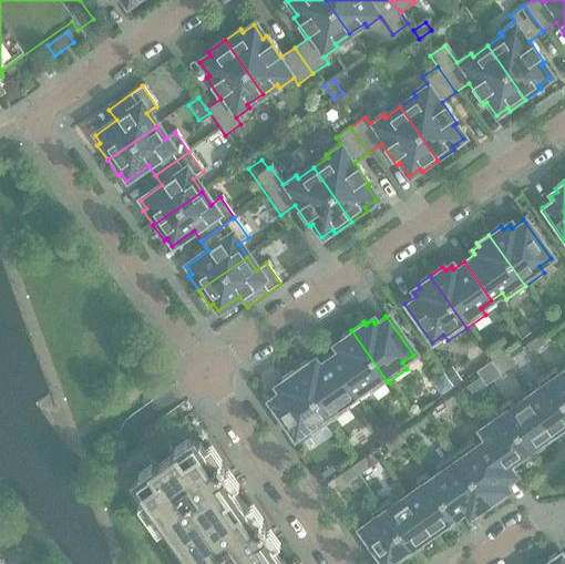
[(524,326),(515,332),(522,341),(531,335),(524,326)]
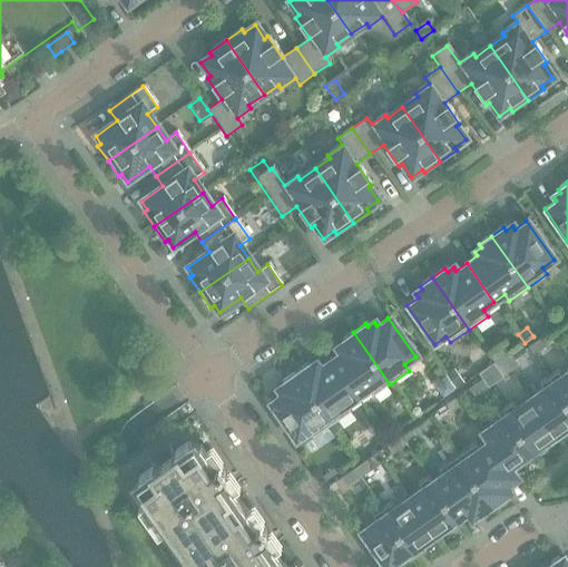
[(371,398),(390,384),(353,332),(341,341),(343,344),(336,349),(339,352),(329,360),(355,399),(366,391),(371,398)]
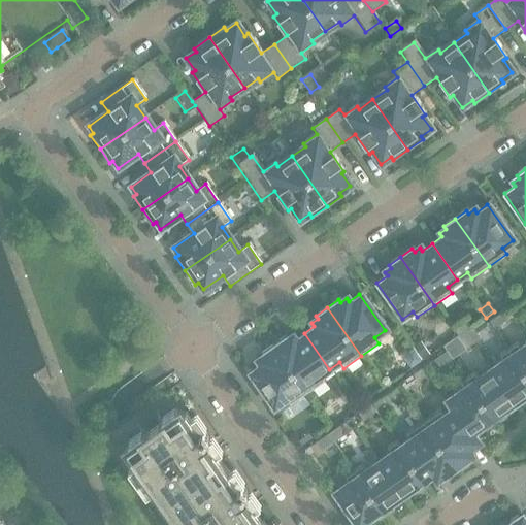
[(505,322),(500,315),(488,324),(493,331),(505,322)]
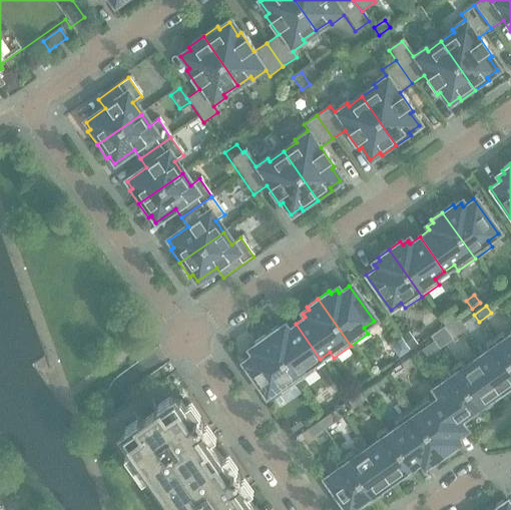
[(444,328),(450,324),(456,320),(451,312),(439,321),(444,328)]
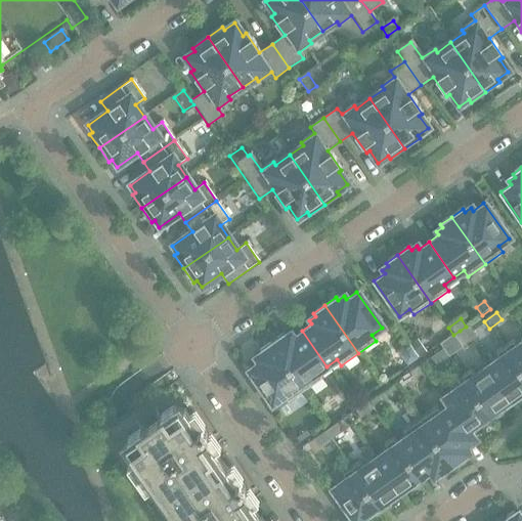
[(460,331),(469,343),(476,338),(467,326),(466,327),(460,331)]
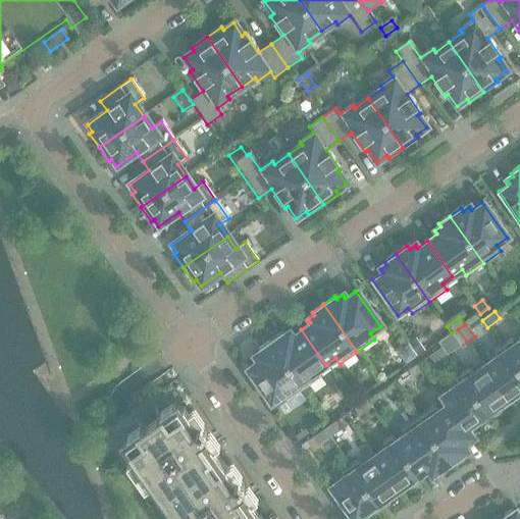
[(316,371),(325,365),(301,329),(291,335),(289,333),(282,336),(280,334),(269,342),(303,390),(320,377),(316,371)]
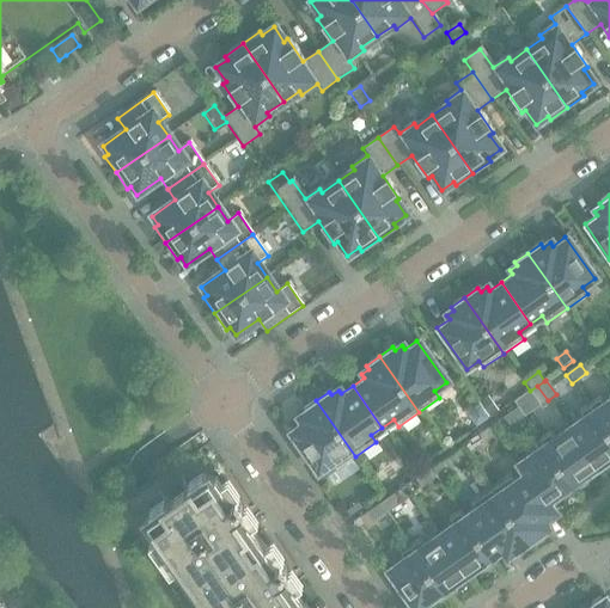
[(538,406),(548,400),(537,386),(530,391),(529,392),(538,406)]
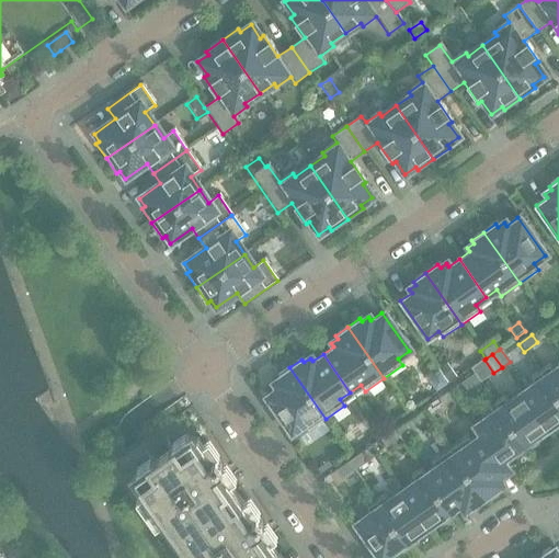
[(446,366),(438,372),(446,384),(455,377),(446,366)]
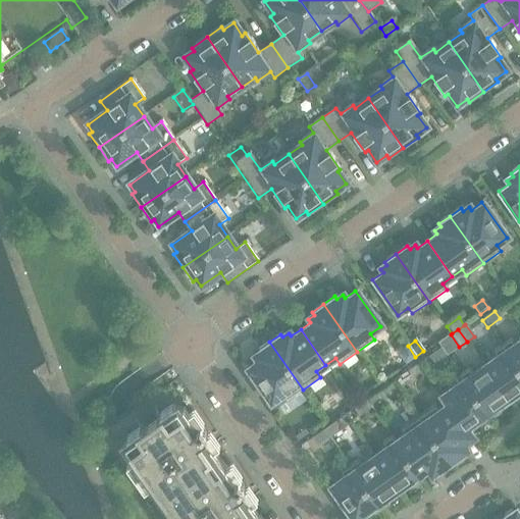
[(519,342),(514,347),(510,341),(502,347),(519,373),(519,342)]
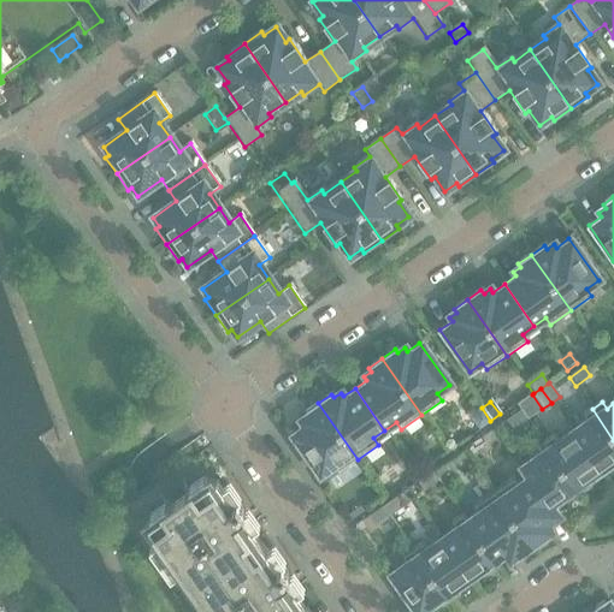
[(337,474),(358,459),(318,403),(305,413),(307,416),(300,421),(302,425),(290,433),(306,455),(302,457),(313,474),(317,471),(319,475),(332,467),(337,474)]
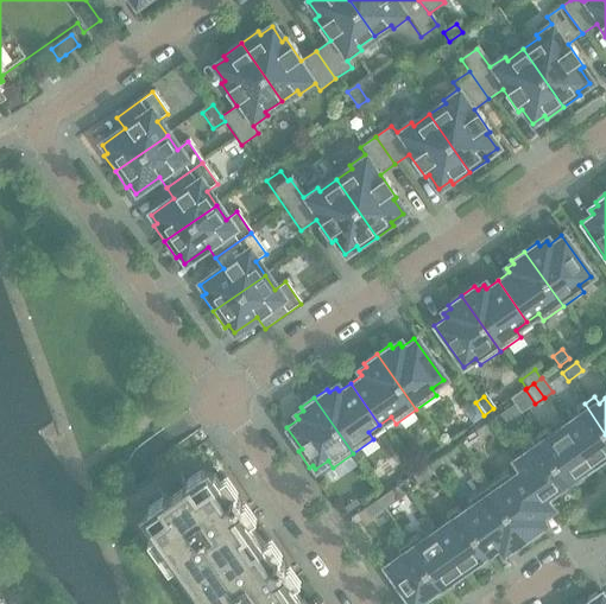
[(605,456),(605,455),(605,434),(585,404),(574,411),(579,418),(565,427),(591,465),(592,465),(598,466),(605,462),(605,456)]
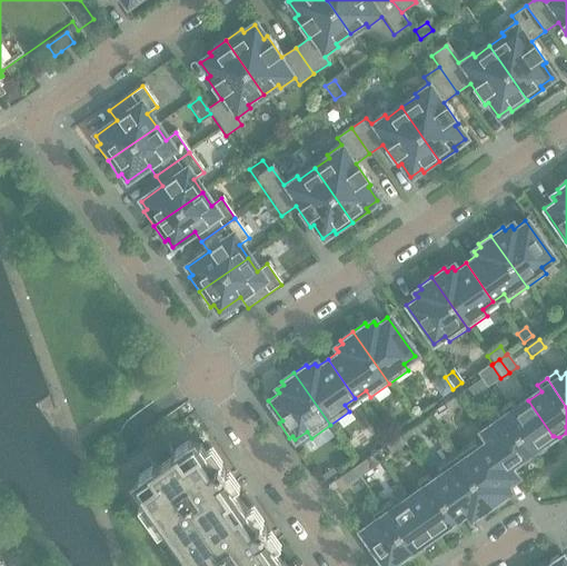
[(480,380),(467,390),(473,398),(486,389),(480,380)]
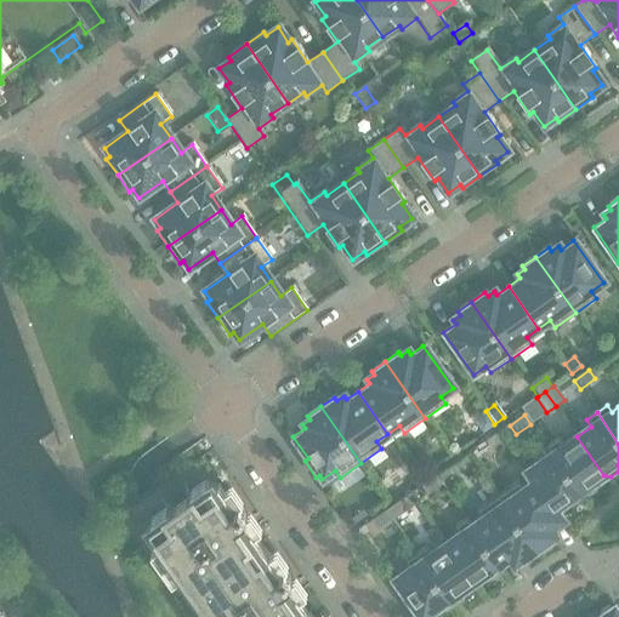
[(482,433),(493,424),(487,416),(476,424),(482,433)]
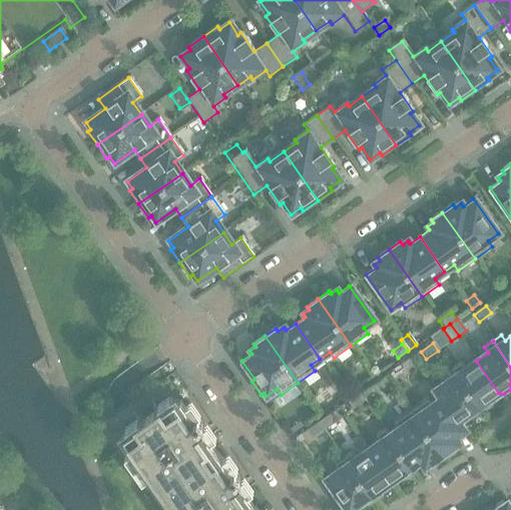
[(498,394),(498,393),(476,361),(464,370),(460,364),(451,370),(478,408),(486,402),(491,403),(497,399),(498,394)]
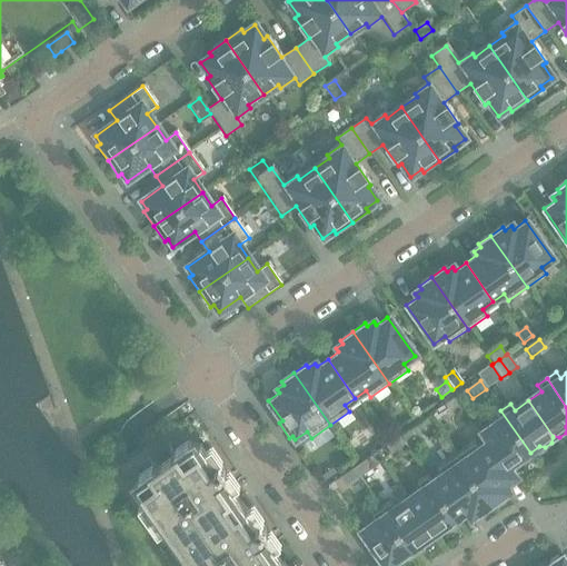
[(521,459),(530,453),(500,410),(491,417),(496,424),(483,433),(516,482),(517,482),(510,472),(520,465),(521,459)]
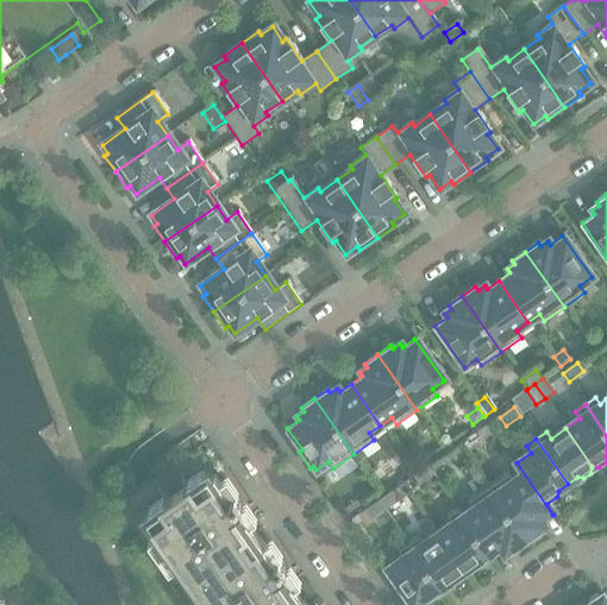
[(437,461),(429,467),(435,477),(444,471),(437,461)]
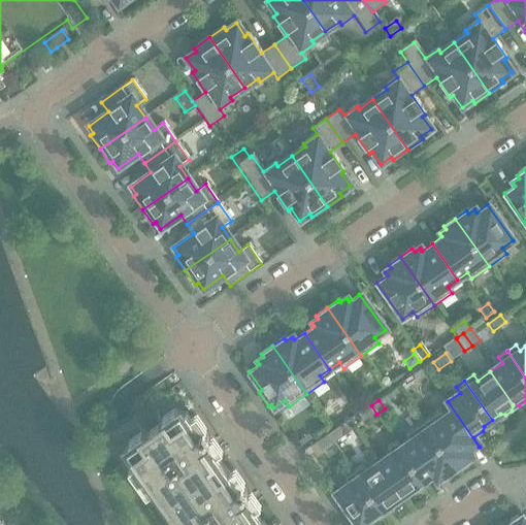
[(469,454),(479,447),(448,401),(447,402),(453,412),(444,418),(439,412),(422,424),(456,472),(467,464),(465,461),(471,457),(469,454)]
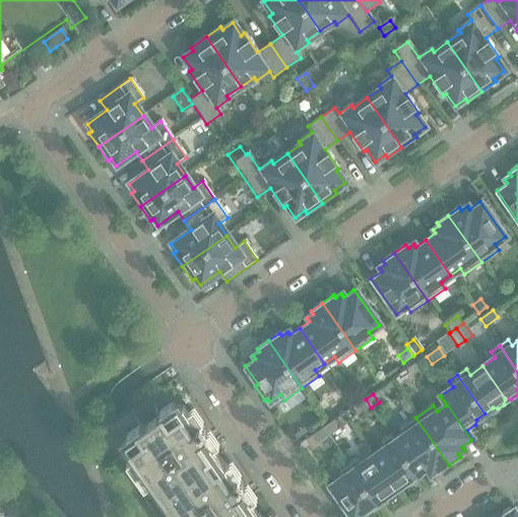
[(369,407),(364,400),(351,408),(357,416),(369,407)]
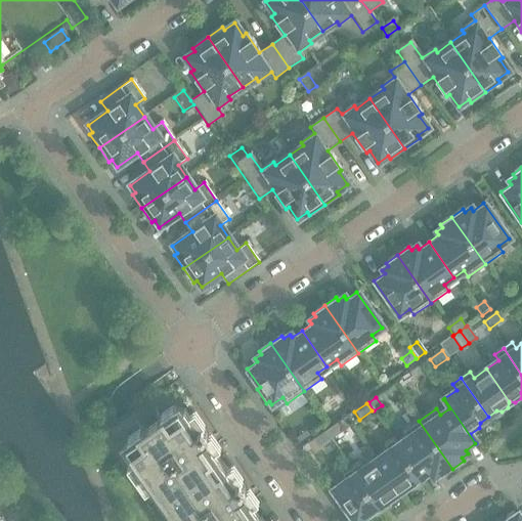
[(333,405),(324,411),(330,421),(339,414),(333,405)]
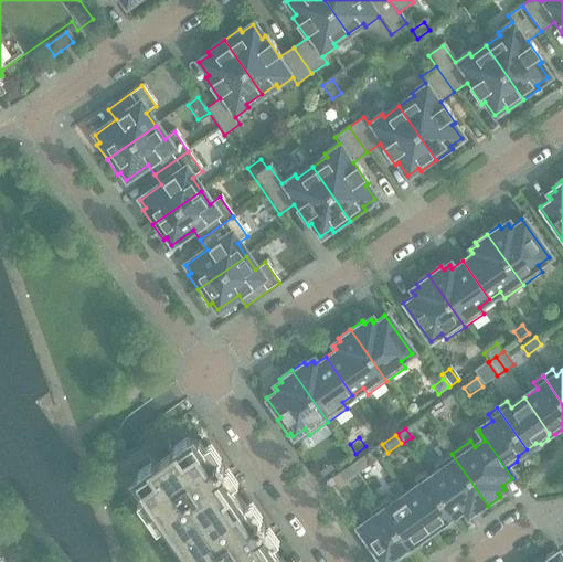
[(177,541),(236,498),(225,483),(223,485),(216,477),(224,473),(215,462),(209,466),(203,458),(206,456),(198,442),(194,444),(192,441),(189,444),(187,441),(171,451),(173,454),(152,468),(150,465),(136,476),(138,479),(135,481),(137,485),(134,487),(146,504),(149,501),(162,521),(159,523),(171,541),(174,539),(177,541)]
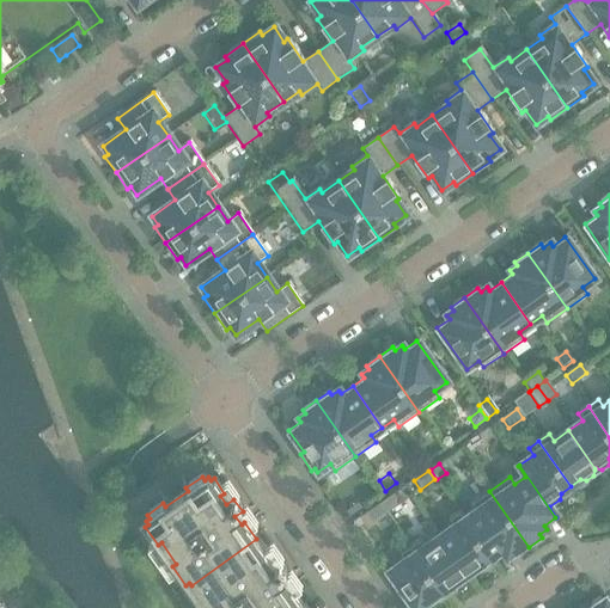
[(516,557),(529,547),(489,491),(469,505),(474,513),(463,520),(458,513),(458,514),(492,562),(504,554),(506,558),(513,553),(516,557)]
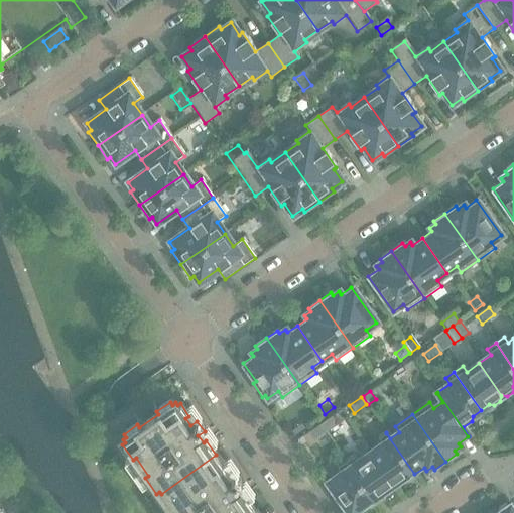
[(319,426),(325,433),(337,425),(332,417),(319,426)]
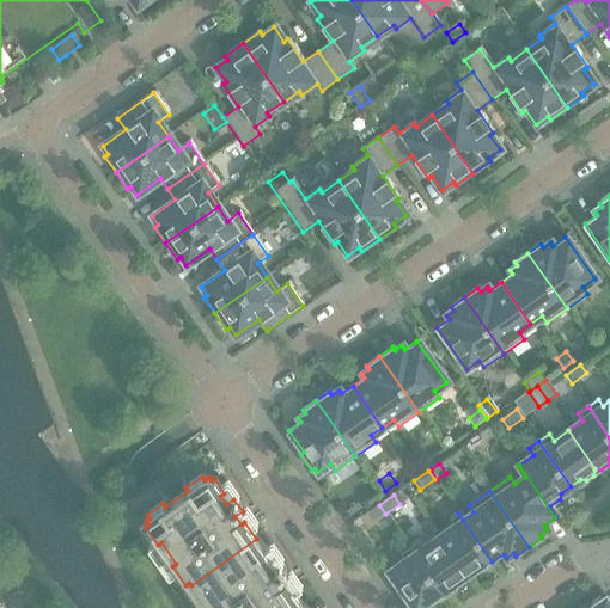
[(371,523),(385,514),(379,505),(365,515),(371,523)]
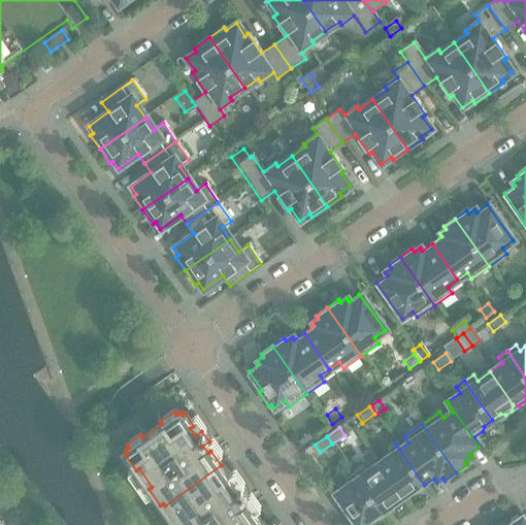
[(424,486),(424,485),(395,444),(386,449),(390,455),(377,464),(401,497),(401,496),(406,497),(413,493),(414,488),(422,483),(424,486)]
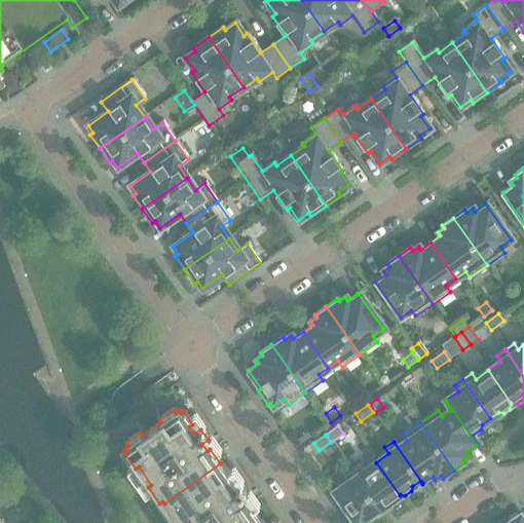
[(399,495),(400,495),(376,462),(364,471),(360,464),(350,471),(378,510),(386,503),(391,505),(398,500),(399,495)]
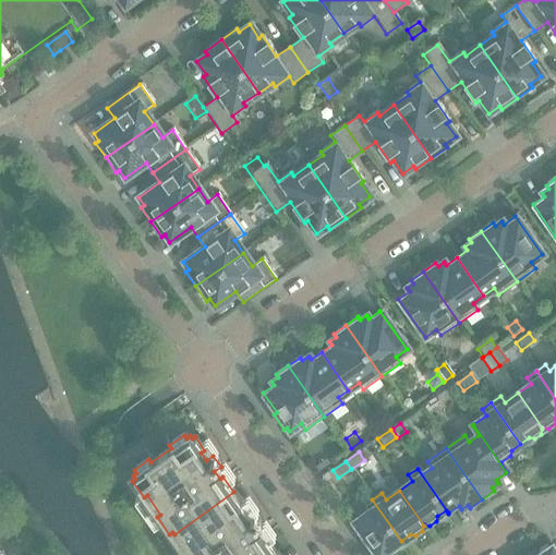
[(268,554),(275,551),(264,534),(261,537),(255,529),(262,525),(253,514),(246,518),(241,510),(244,508),(233,492),(174,534),(176,537),(172,539),(183,554),(185,554),(188,553),(189,554),(268,554)]
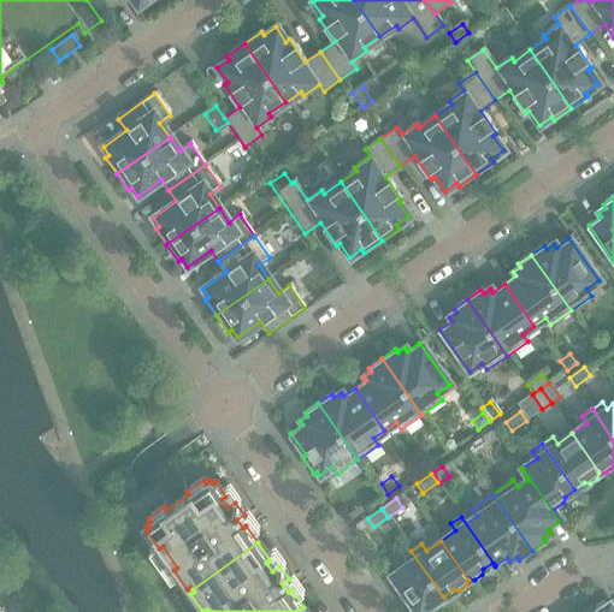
[(434,604),(443,596),(411,551),(401,558),(406,565),(390,576),(393,580),(391,586),(396,593),(402,594),(415,611),(431,611),(432,610),(434,604)]
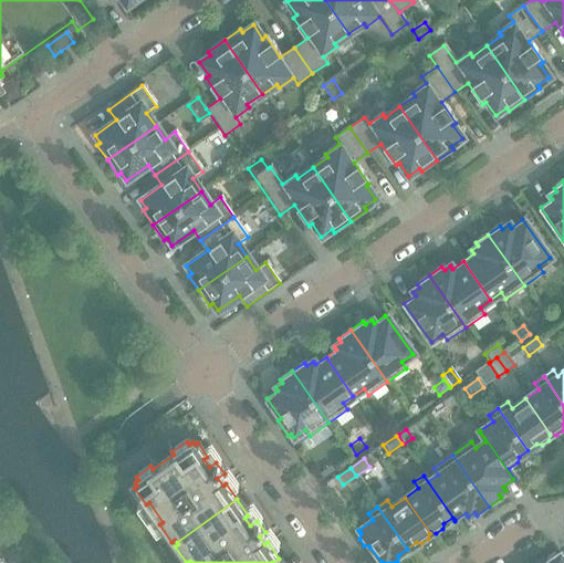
[(13,562),(1,528),(0,528),(0,562),(13,562)]
